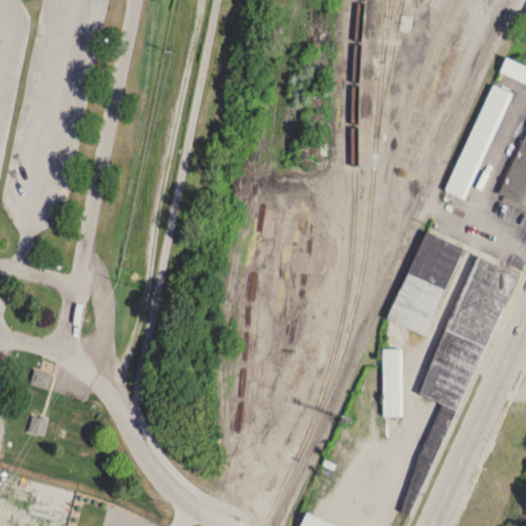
[(525,211),(525,69),(503,61),(497,74),(525,85),(525,133),(498,200),(525,211)]
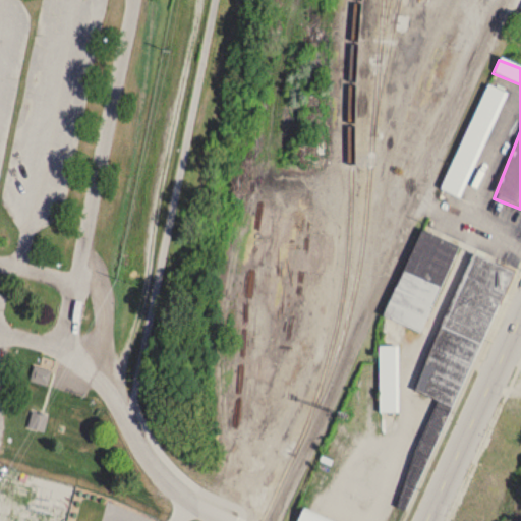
[(441,190),(461,199),(506,93),(485,84),(441,190)]
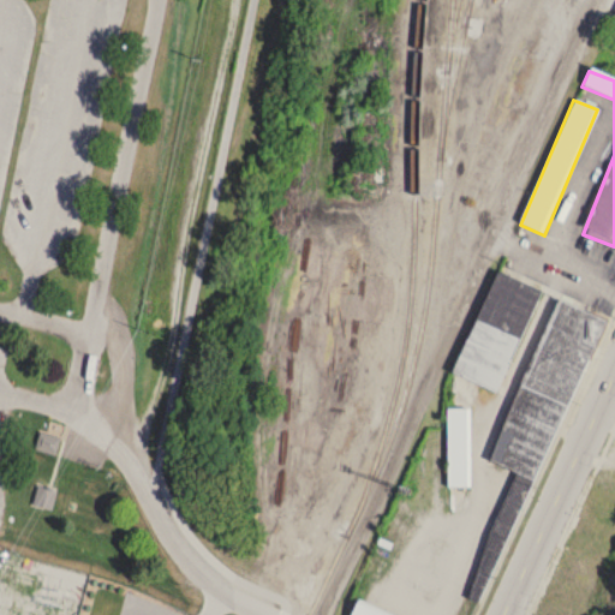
[(541,290),(495,272),(453,375),(497,393),(541,290)]
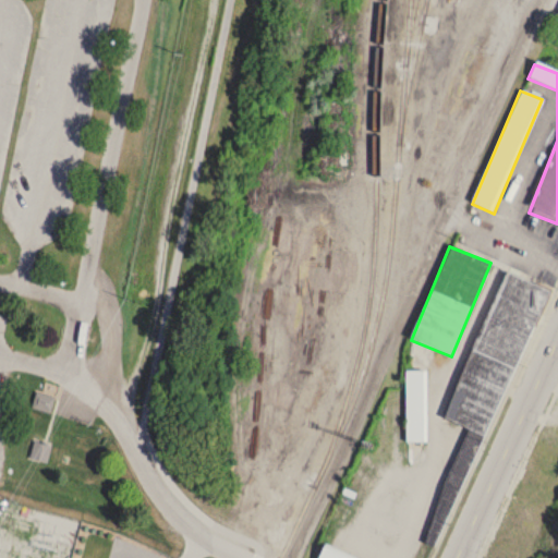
[(541,286),(500,271),(452,409),(455,410),(451,421),(465,425),(424,544),(446,553),(541,286)]
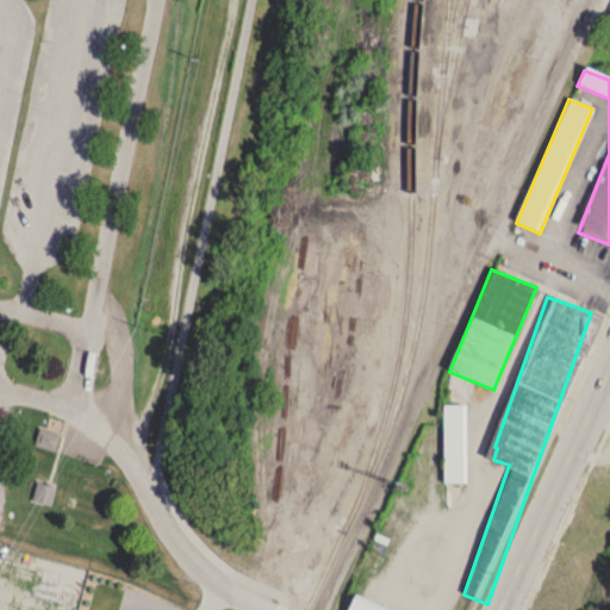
[(443,485),(466,485),(466,406),(443,406),(443,485)]
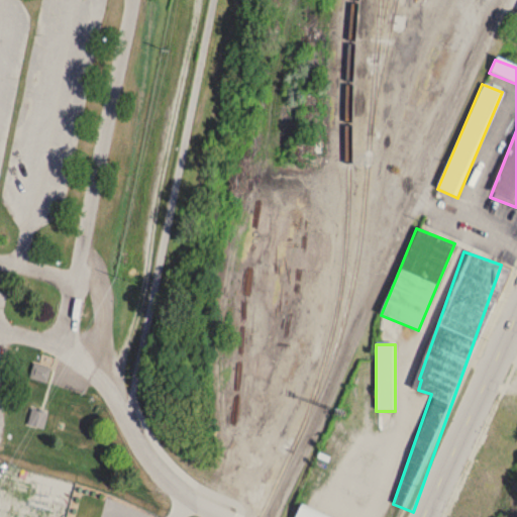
[(30,425),(46,429),(52,414),(35,409),(30,425)]
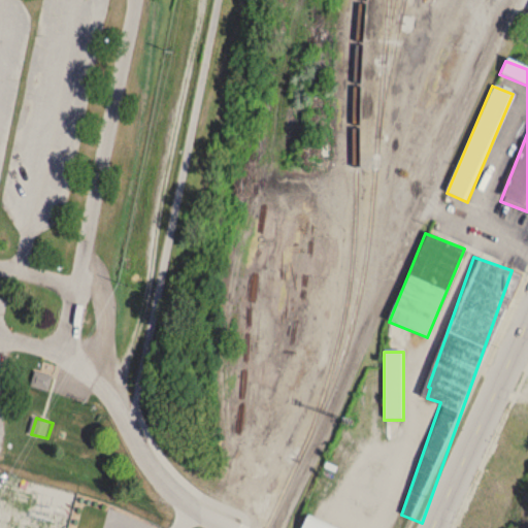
[(502,439),(527,452),(527,441),(506,431),(502,439)]
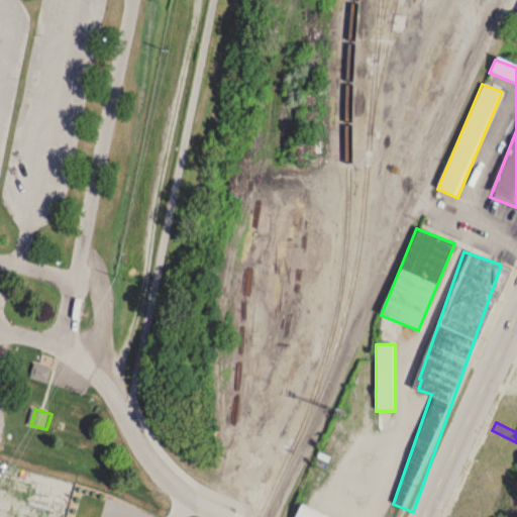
[(324,516),(298,507),(294,516),(324,516)]
